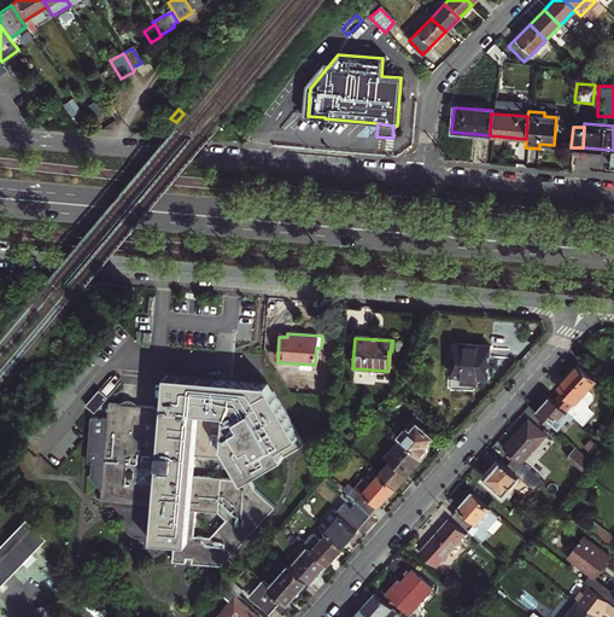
[(489,348),(451,345),(450,376),(458,377),(458,385),(477,386),(477,378),(487,379),(489,348)]
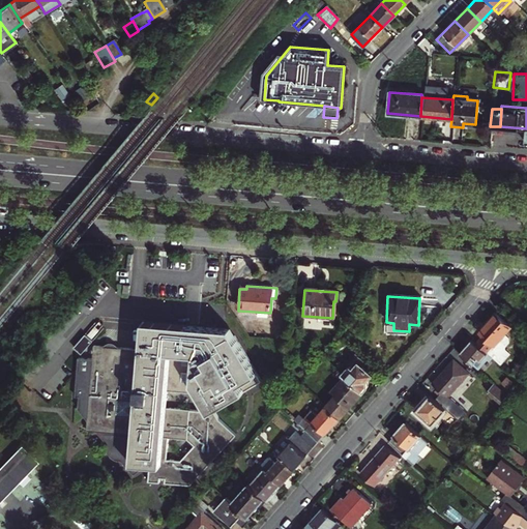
[(487,328),(473,344),(486,354),(491,359),(498,365),(507,355),(502,351),(502,348),(507,344),(506,340),(502,336),(509,328),(494,315),(484,325),(487,328)]
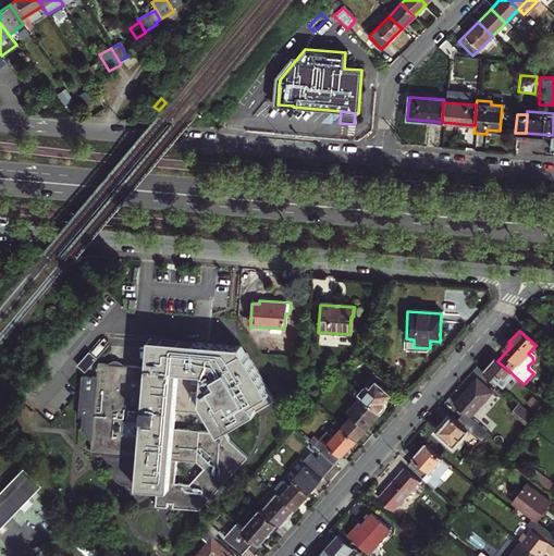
[(151,338),(150,345),(163,346),(162,353),(193,357),(194,349),(246,355),(243,348),(151,338)]
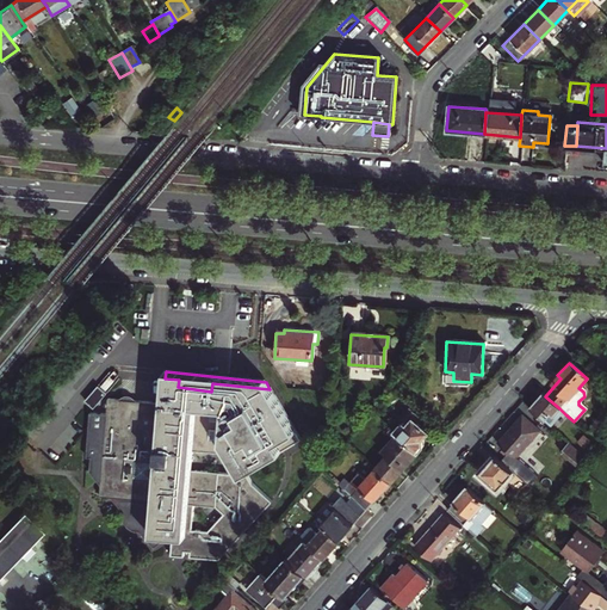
[(550,383),(553,387),(561,379),(557,375),(550,383)]
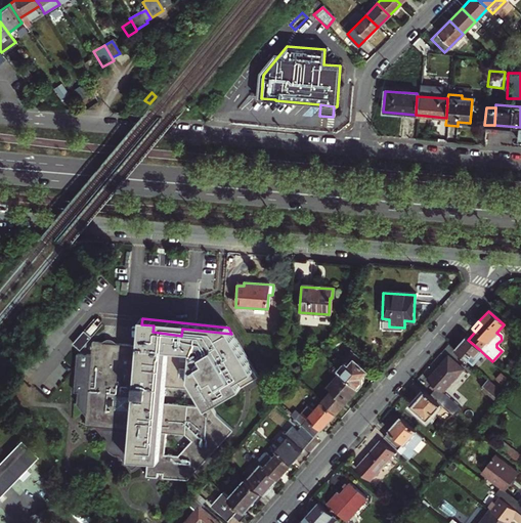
[(153,332),(154,325),(141,324),(139,345),(92,340),(91,355),(76,354),(73,392),(77,393),(77,400),(75,401),(85,415),(84,424),(94,425),(104,437),(104,444),(106,449),(113,453),(118,454),(123,461),(127,464),(144,466),(144,475),(155,476),(156,471),(161,472),(161,477),(185,479),(230,430),(214,415),(208,405),(255,378),(231,334),(182,329),(181,336),(153,332)]
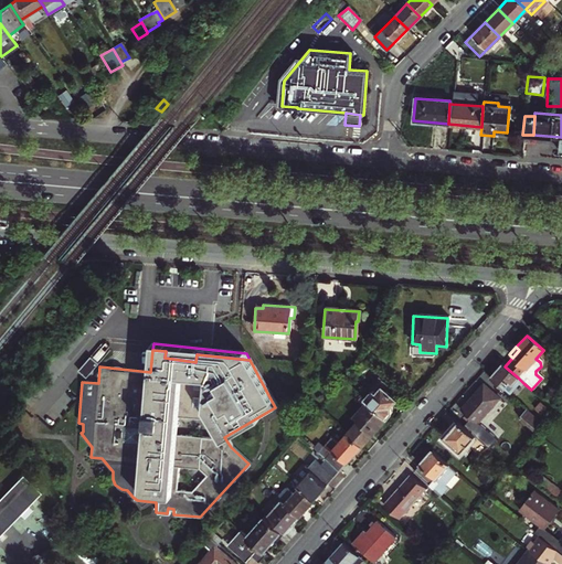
[(91,355),(77,369),(86,376),(98,362),(91,355)]
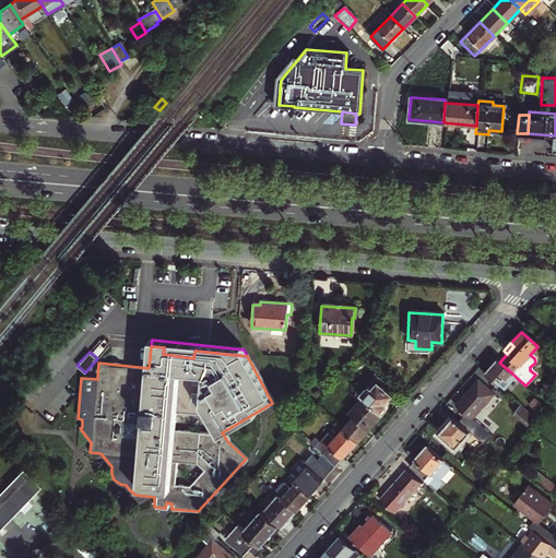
[(483,374),(501,390),(508,383),(506,382),(509,378),(515,383),(518,379),(512,374),(499,363),(496,359),(483,374)]
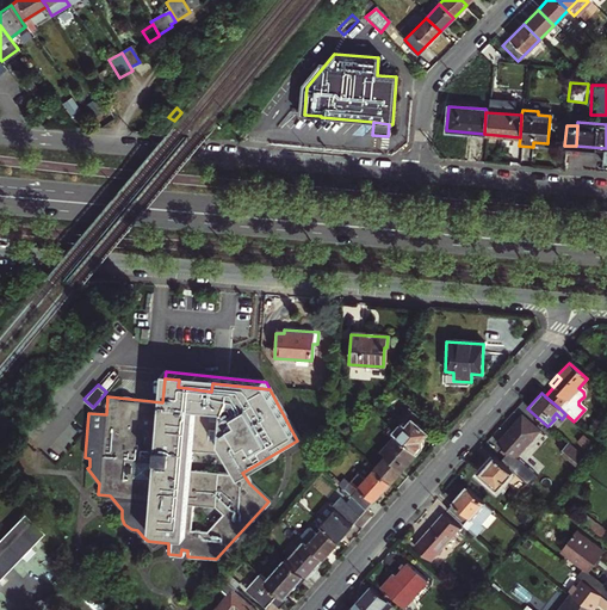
[(417,419),(415,421),(412,418),(404,425),(403,424),(398,425),(392,432),(415,453),(421,447),(421,439),(427,432),(423,429),(426,426),(417,419)]
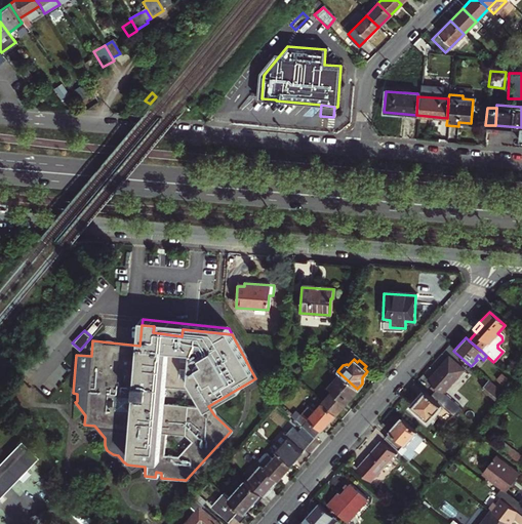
[(434,390),(433,391),(434,391),(429,398),(441,409),(451,418),(459,410),(442,394),(462,371),(447,359),(427,381),(430,386),(430,387),(434,390)]
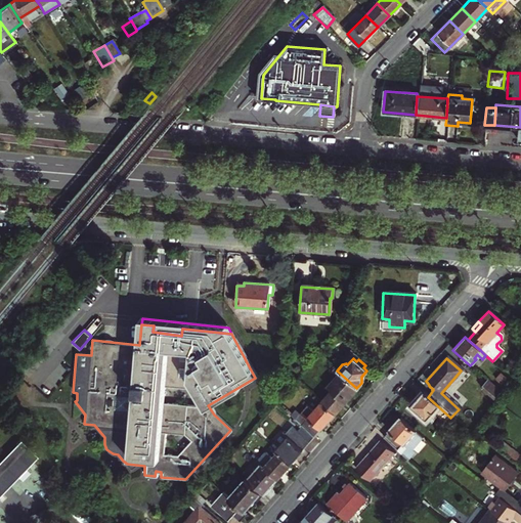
[(356,388),(337,371),(333,366),(329,372),(336,378),(324,390),(329,393),(319,403),(333,415),(356,388)]
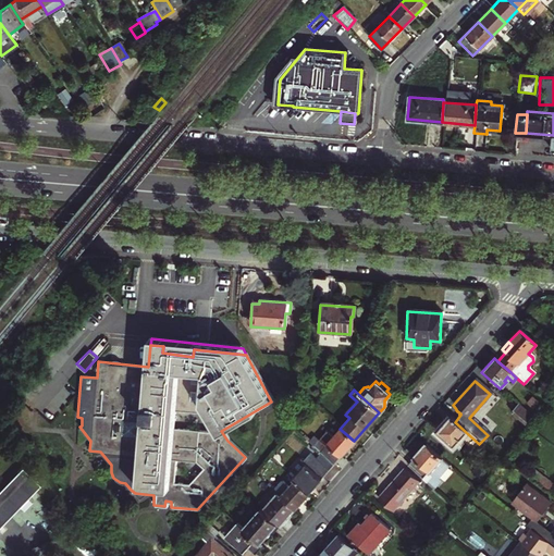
[(517,407),(512,414),(524,424),(530,418),(517,407)]
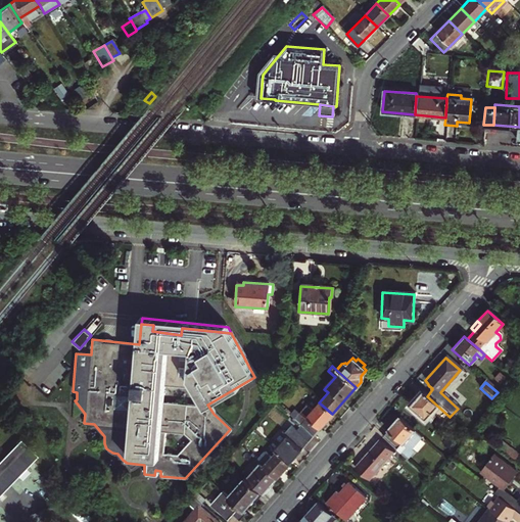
[(427,396),(422,391),(409,406),(427,421),(439,408),(427,396)]
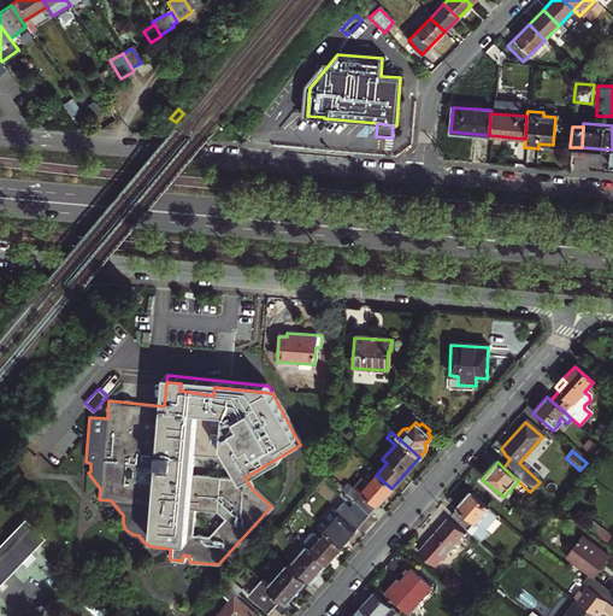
[(354,503),(367,515),(392,488),(376,475),(364,488),(357,481),(345,494),(354,503)]
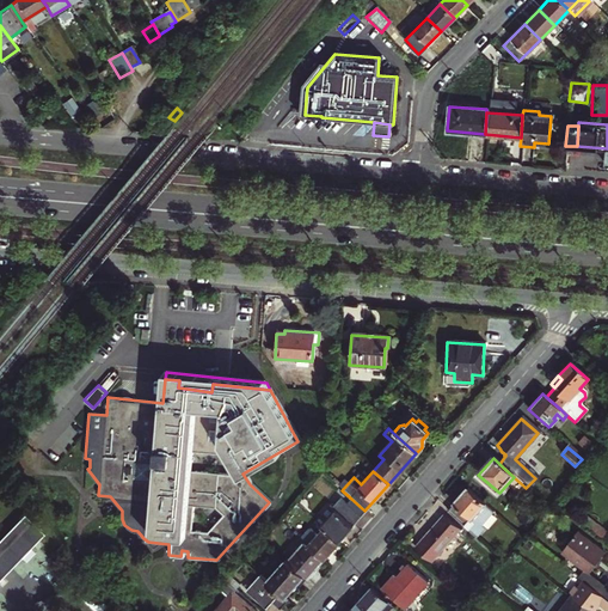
[(452,506),(446,513),(476,539),(484,530),(480,526),(492,513),(466,489),(453,505),(452,506)]
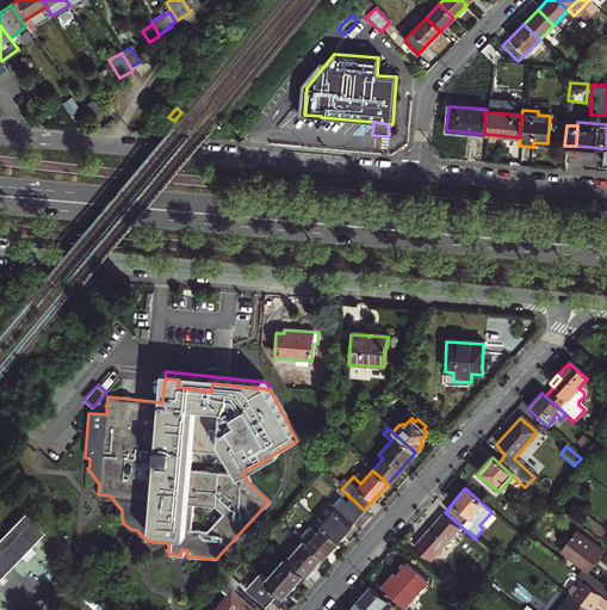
[(321,529),(336,542),(364,510),(351,498),(345,505),(339,500),(330,509),(328,506),(315,522),(321,529)]
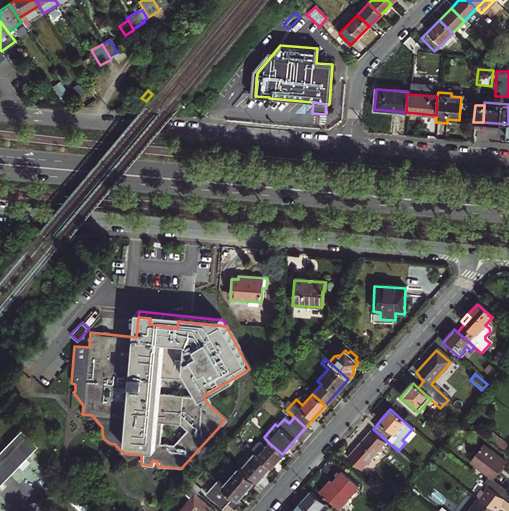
[(360,471),(385,444),(370,431),(346,459),(360,471)]
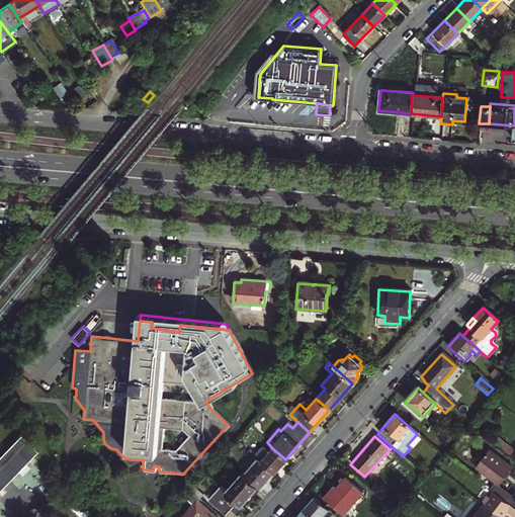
[(20,437),(0,457),(0,491),(36,453),(20,437)]
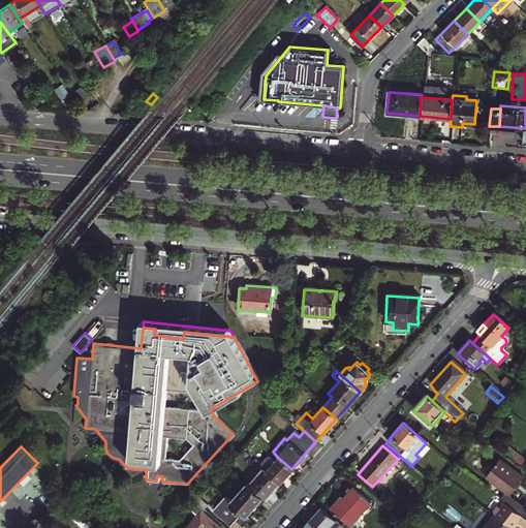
[(265,472),(278,485),(291,469),(278,458),(265,472)]
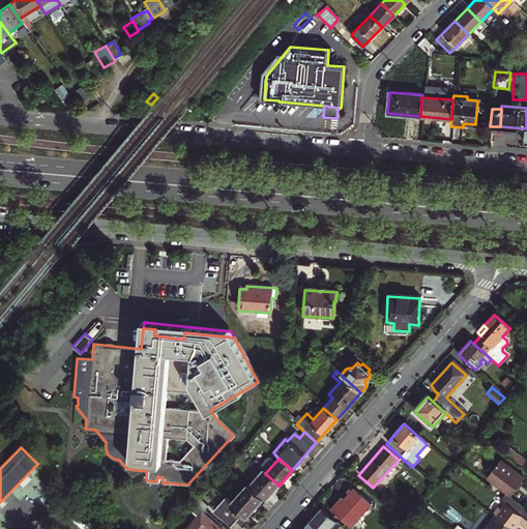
[(500,461),(497,465),(495,465),(494,466),(491,468),(489,471),(489,475),(486,479),(504,494),(499,500),(503,503),(509,507),(515,500),(510,497),(524,479),(500,461)]
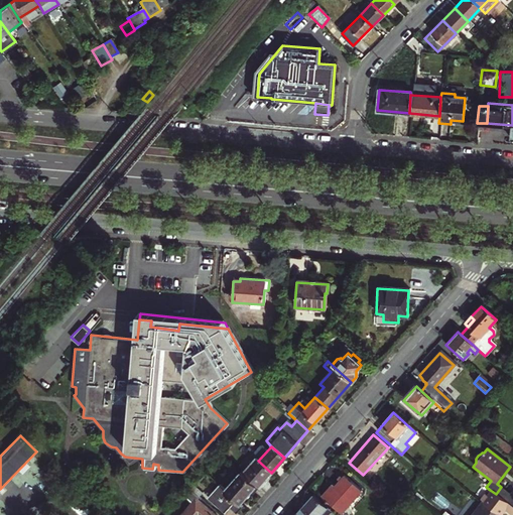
[(242,473),(257,487),(271,473),(258,461),(255,459),(242,473)]
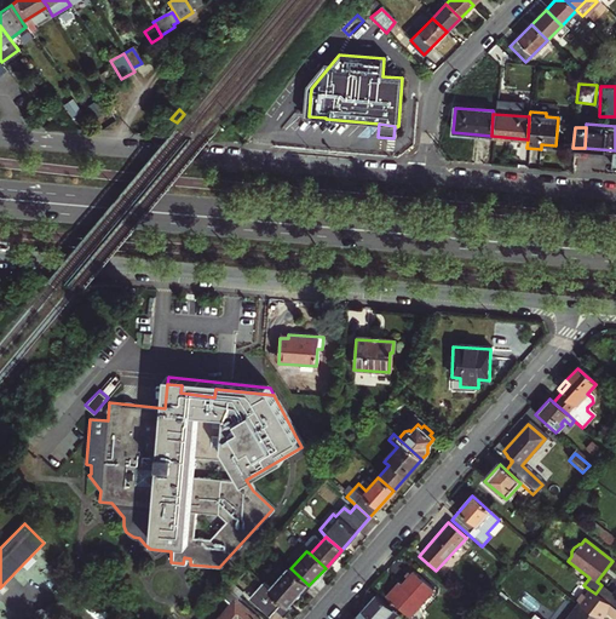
[(266,589),(289,608),(309,585),(291,568),(288,566),(266,589)]
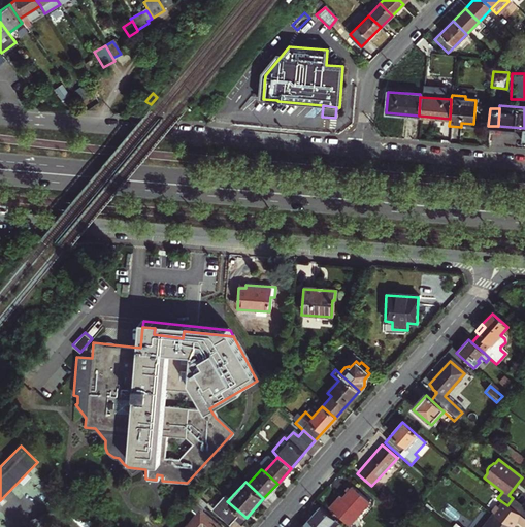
[(337,515),(349,525),(368,503),(350,488),(340,499),(337,497),(327,508),(336,516),(337,515)]
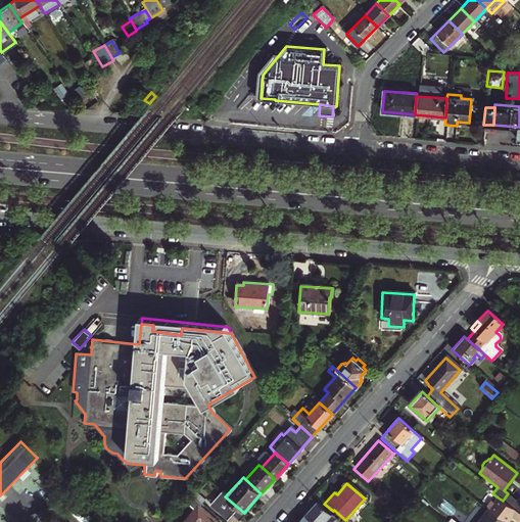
[(205,499),(197,491),(194,494),(192,497),(200,505),(205,499)]
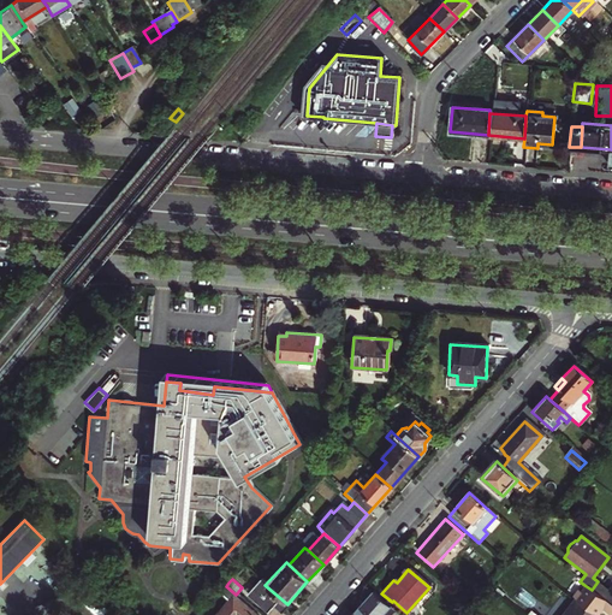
[(265,585),(259,579),(245,595),(266,613),(272,607),(279,613),(287,604),(265,585)]
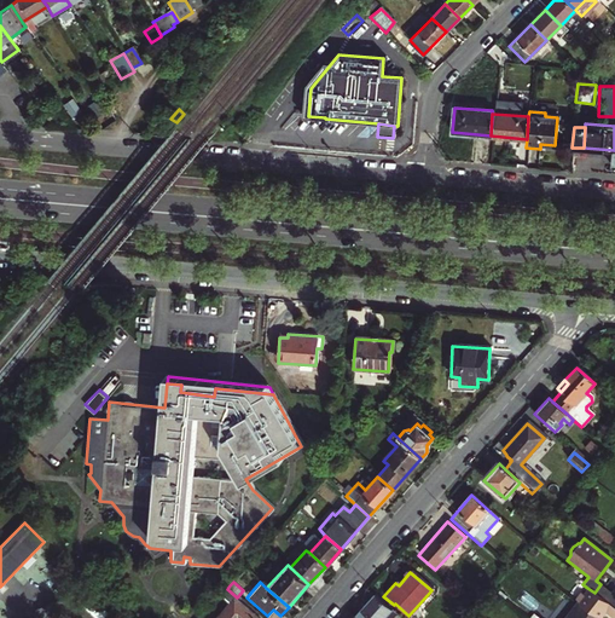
[(614,589),(614,588),(610,591),(601,584),(595,593),(614,608),(614,589)]
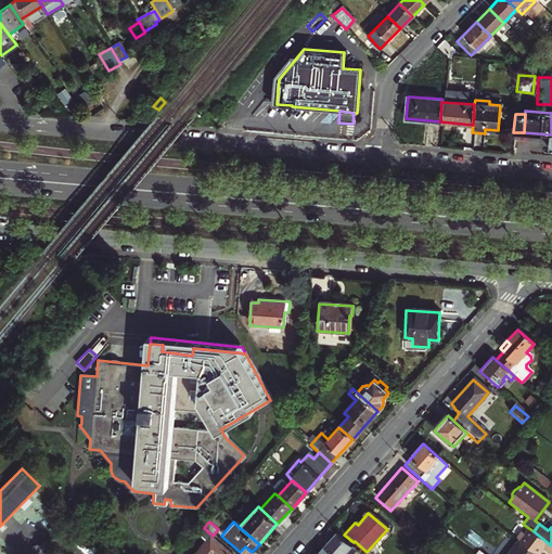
[(514,538),(517,540),(535,553),(537,553),(542,549),(549,553),(551,553),(551,545),(534,531),(527,527),(522,533),(518,531),(514,538)]
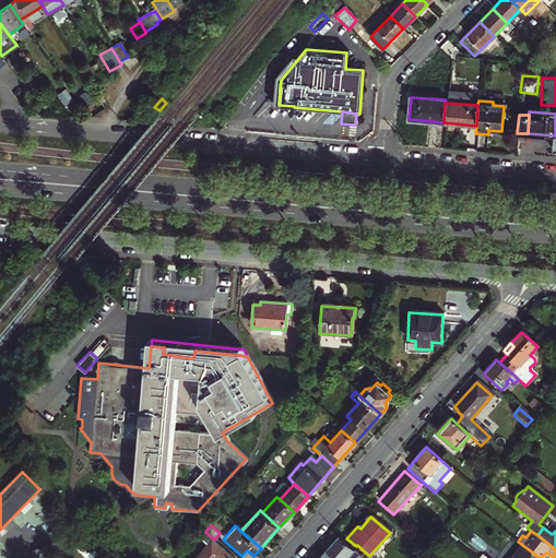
[(227,557),(228,556),(226,554),(225,555),(211,542),(214,539),(205,532),(199,538),(208,546),(196,557),(227,557)]
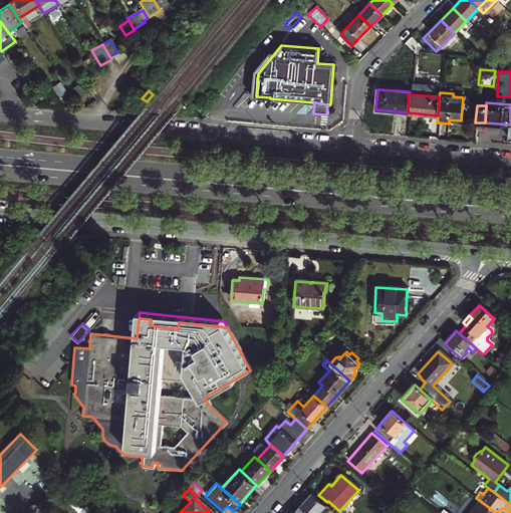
[(28,507),(30,512),(44,512),(62,505),(57,494),(28,507)]
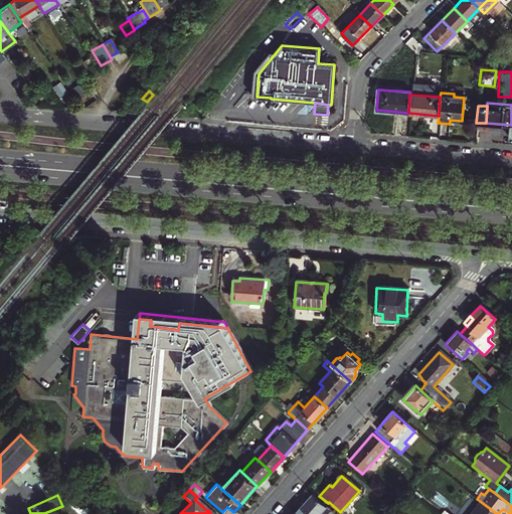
[(295,513),(325,513),(328,511),(310,495),(295,513)]
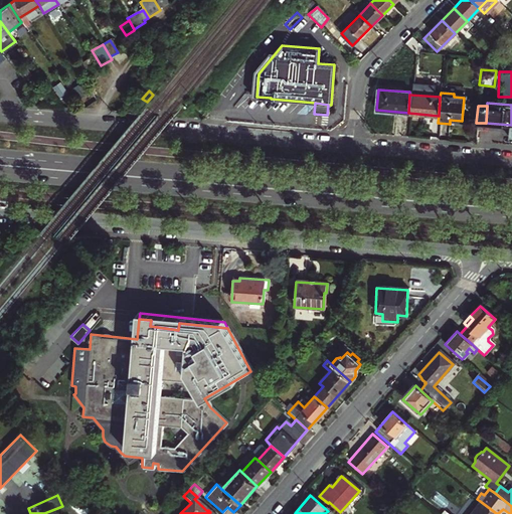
[(496,513),(480,501),(470,513),(496,513)]
